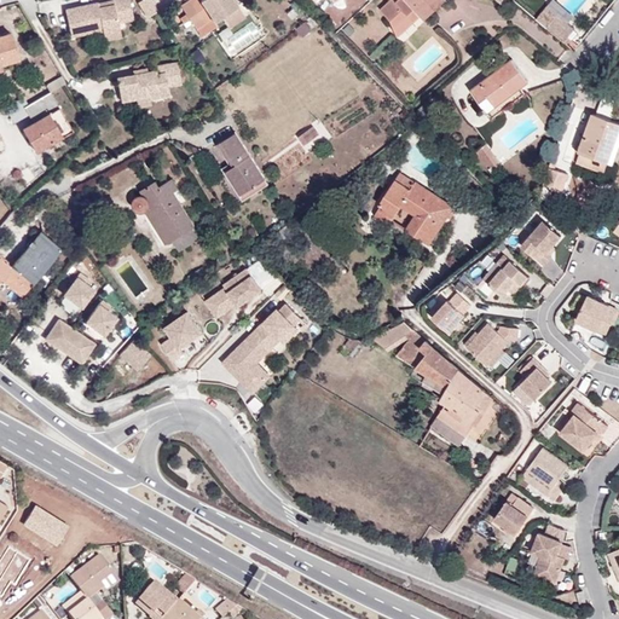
[(99,9),(98,4),(98,3),(65,9),(71,38),(104,32),(120,28),(119,23),(134,19),(128,0),(113,0),(115,6),(99,9)]
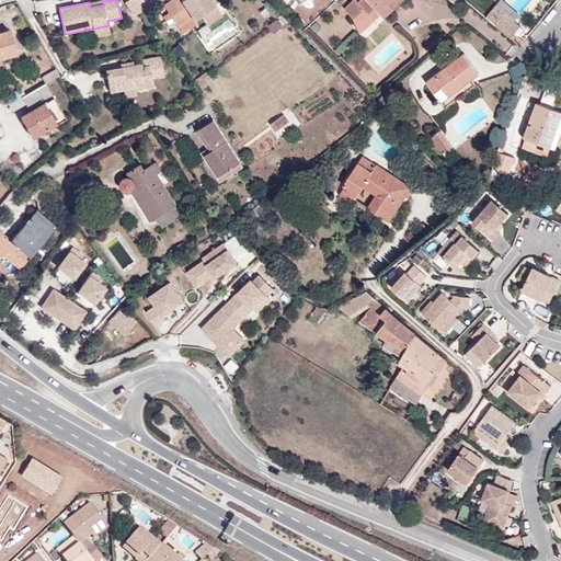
[(168,14),(174,23),(182,34),(196,24),(195,22),(216,8),(210,0),(182,0),(181,1),(179,0),(171,0),(162,7),(168,14)]
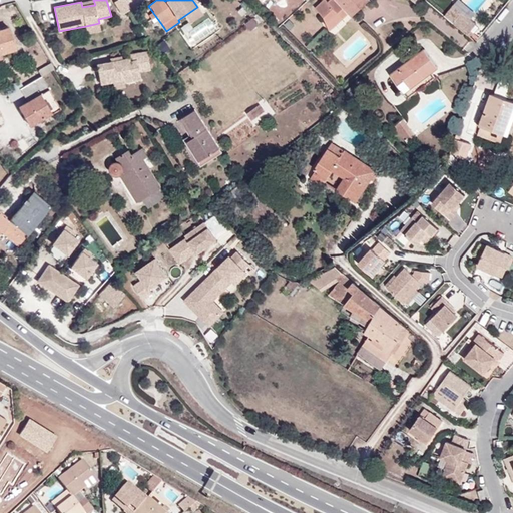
[(357,5),(360,8),(368,0),(331,0),(329,2),(326,0),(324,0),(316,8),(324,16),(327,24),(327,25),(338,14),(342,19),(349,12),(357,5)]
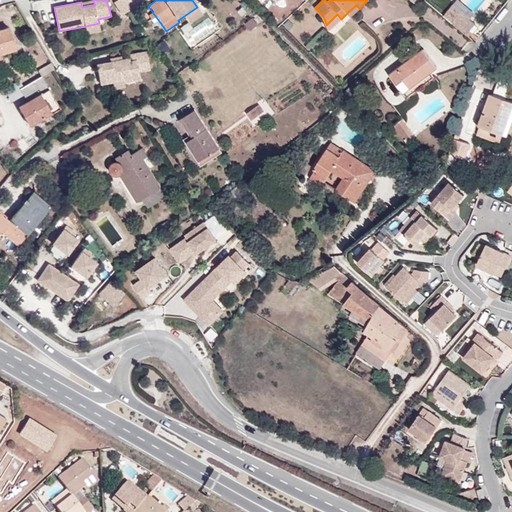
[(351,15),(359,8),(356,5),(348,12),(351,15)]
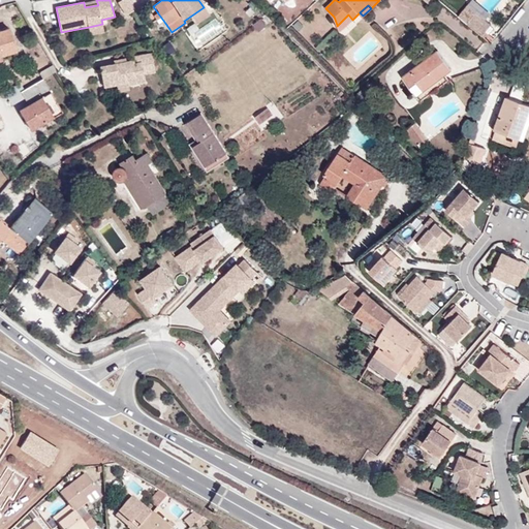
[(245,13),(249,18),(255,12),(252,8),(245,13)]
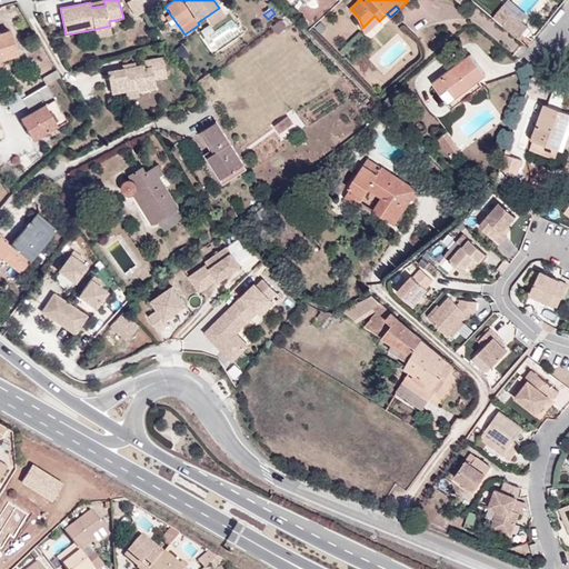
[(170,27),(177,23),(170,15),(165,18),(170,27)]
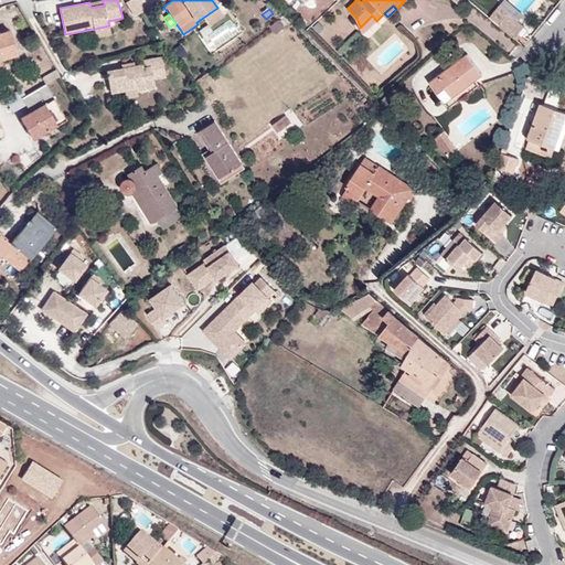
[(372,16),(360,28),(363,34),(376,21),(372,16)]
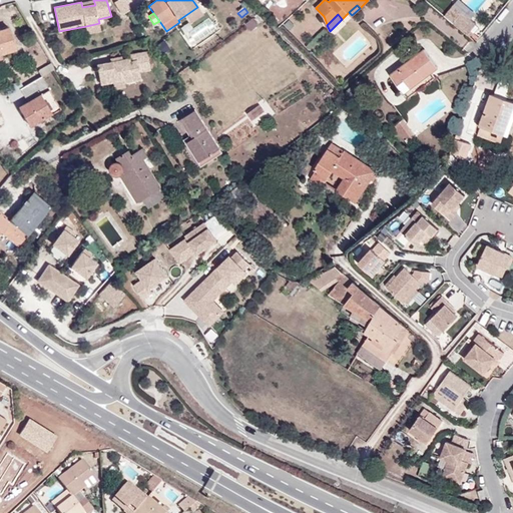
[(99,23),(86,26),(87,33),(101,31),(99,23)]
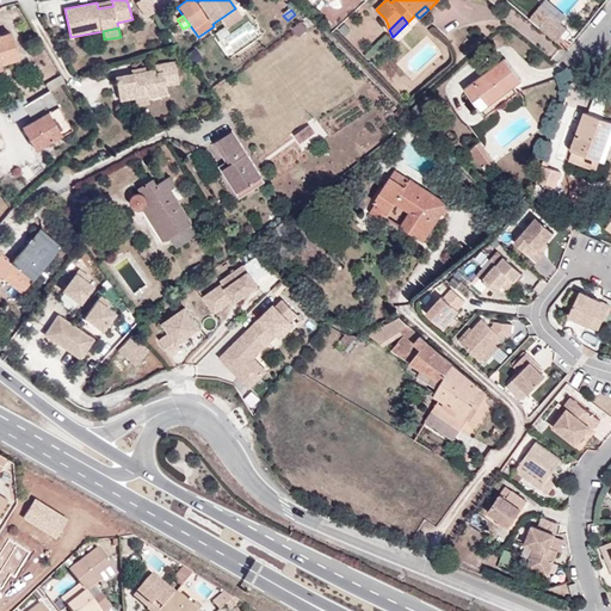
[(554,36),(559,41),(563,35),(557,30),(554,36)]
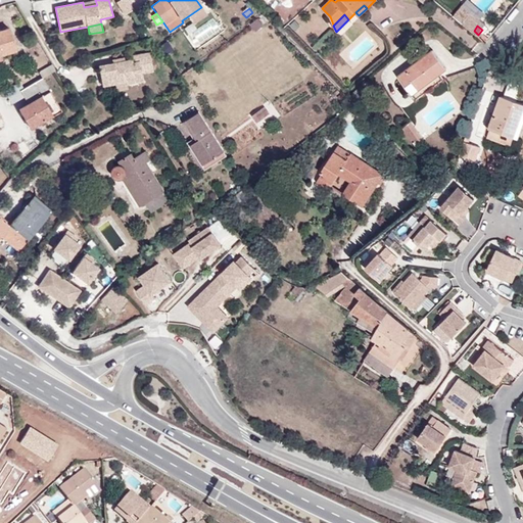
[(0,31),(0,54),(1,54),(16,49),(9,29),(0,31)]
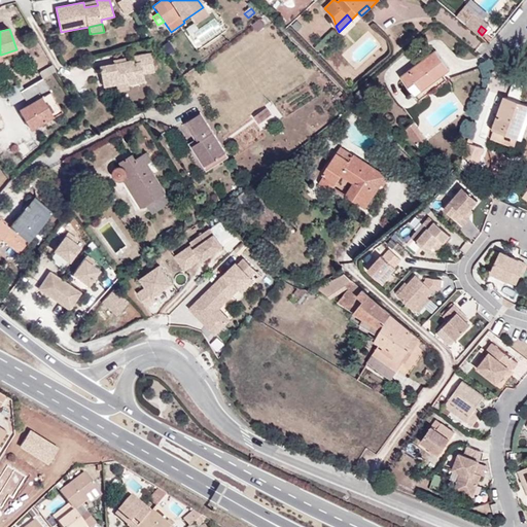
[(416,95),(417,94),(444,74),(449,69),(435,50),(402,76),(416,95)]
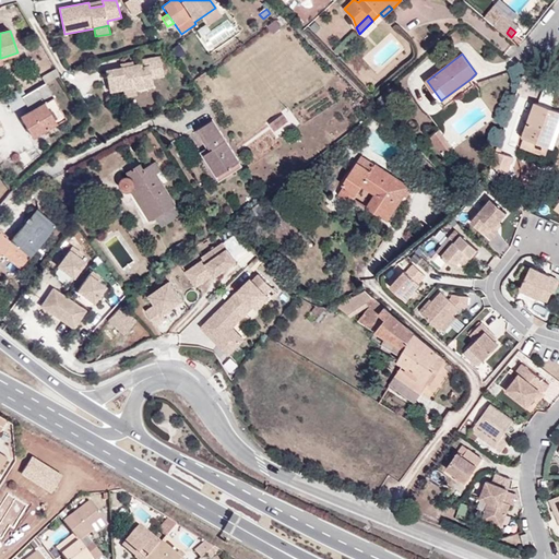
[(159,56),(149,58),(150,64),(141,67),(141,63),(107,70),(110,92),(123,90),(135,87),(135,90),(153,86),(152,79),(164,76),(159,56)]
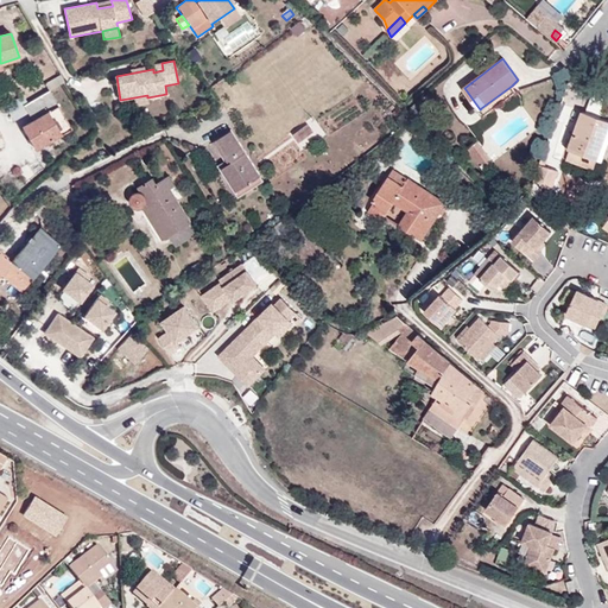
[(512,86),(481,108),(486,115),(517,92),(512,86)]
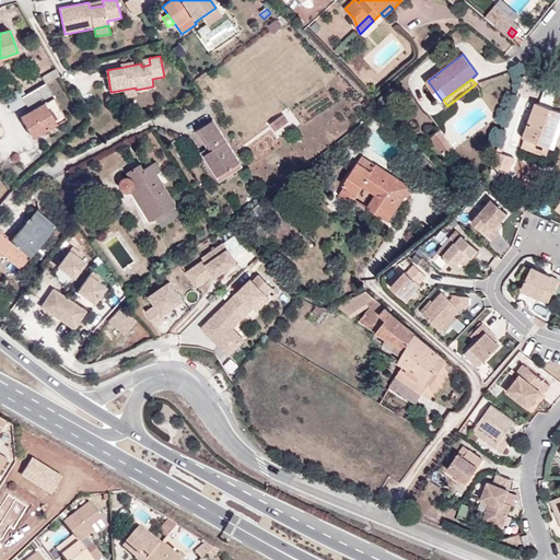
[(46,83),(23,97),(31,109),(22,115),(34,137),(66,117),(46,83)]
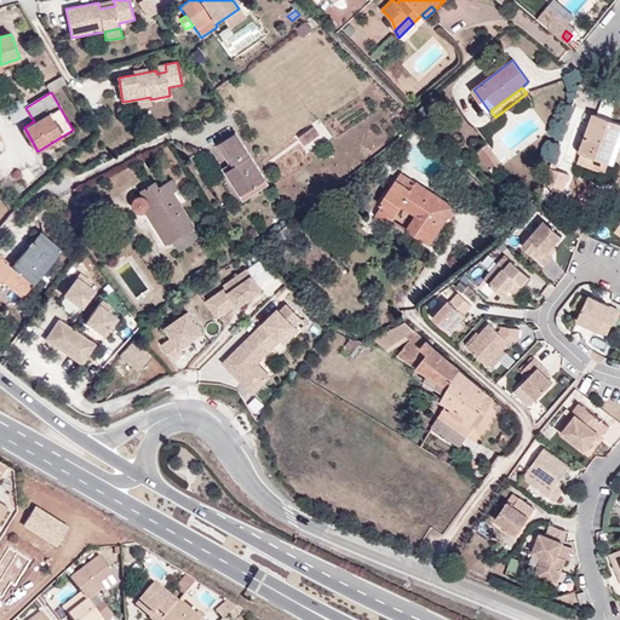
[(151,105),(150,99),(150,97),(137,99),(138,108),(151,105)]
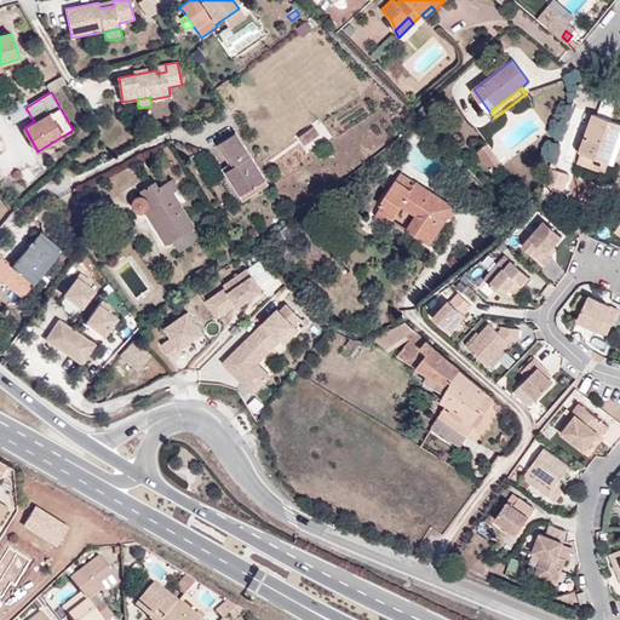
[(425,103),(414,114),(420,121),(432,110),(425,103)]
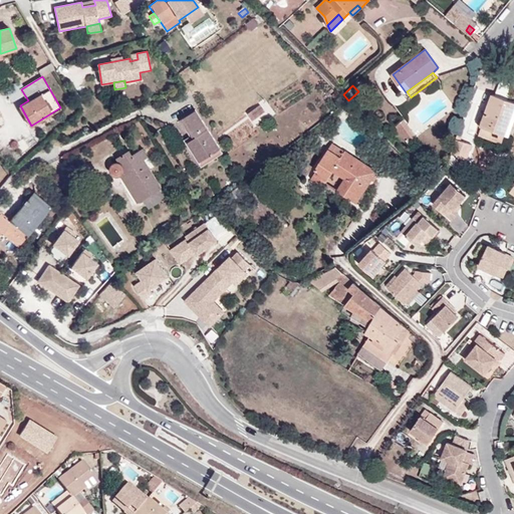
[(505,135),(513,110),(513,101),(492,93),(481,126),(505,135)]
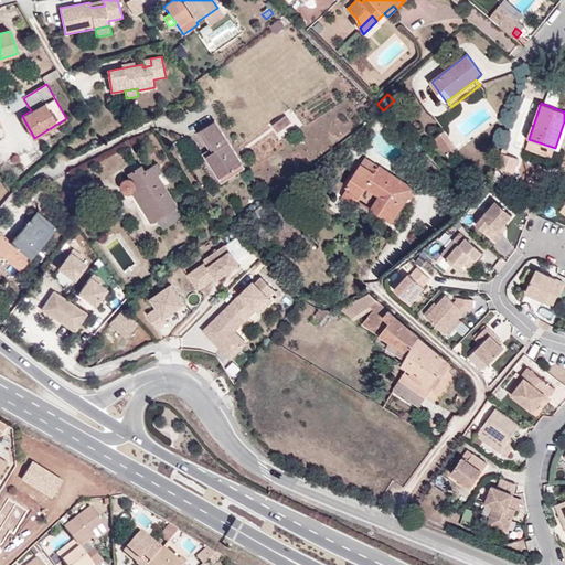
[(381,112),(375,117),(386,127),(392,123),(381,112)]
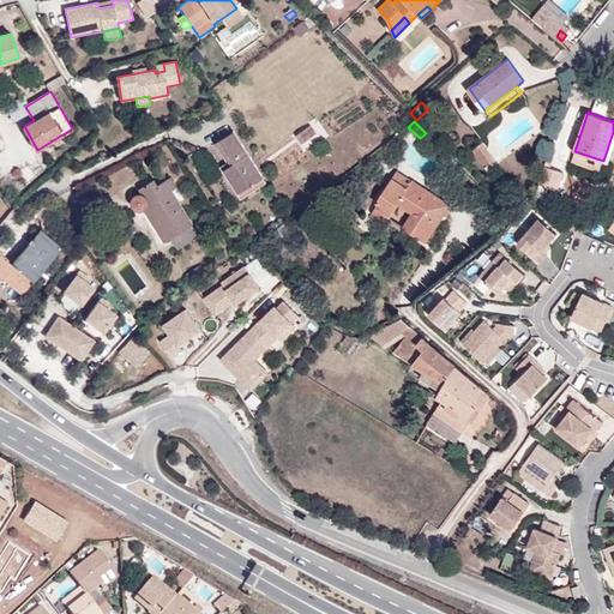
[(300,137),(305,143),(317,134),(312,128),(300,137)]
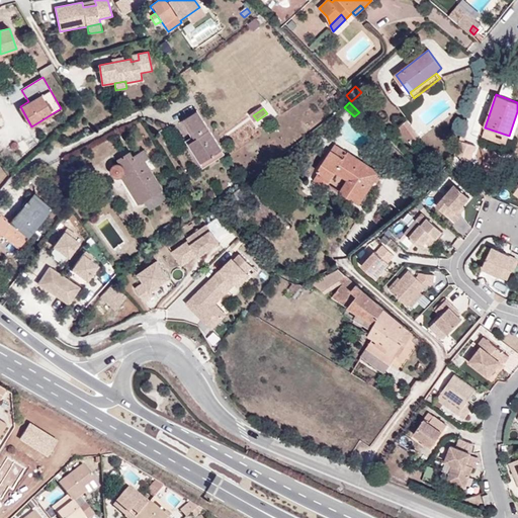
[(191,143),(203,162),(223,150),(198,111),(187,118),(199,138),(191,143)]
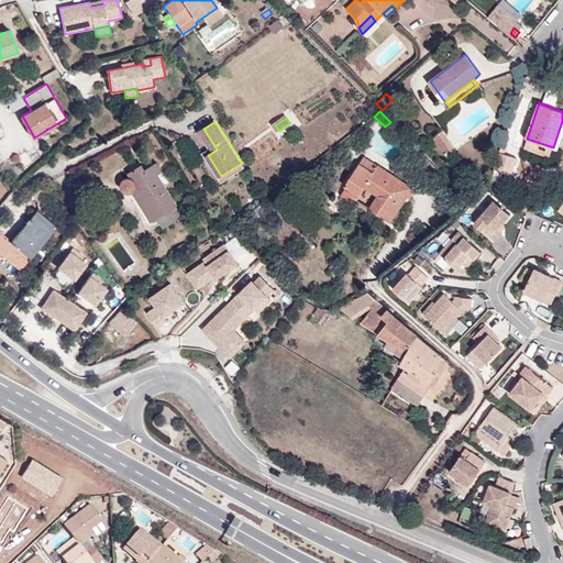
[(562,135),(562,121),(553,147),(558,150),(562,135)]
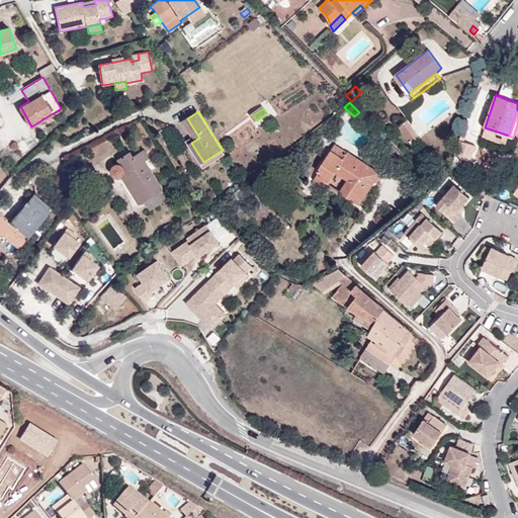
[(408,120),(399,126),(411,145),(420,138),(408,120)]
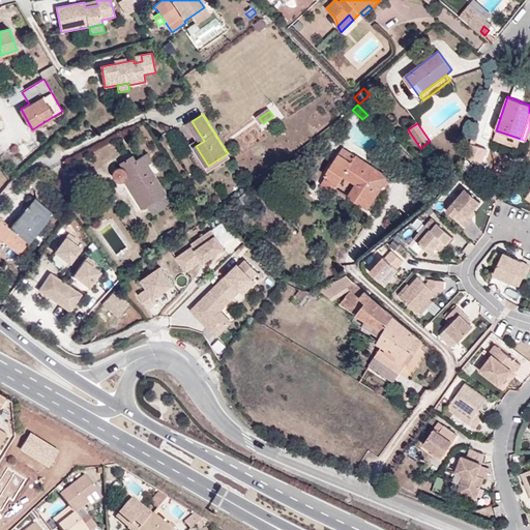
[(518,148),(521,139),(496,130),(493,140),(518,148)]
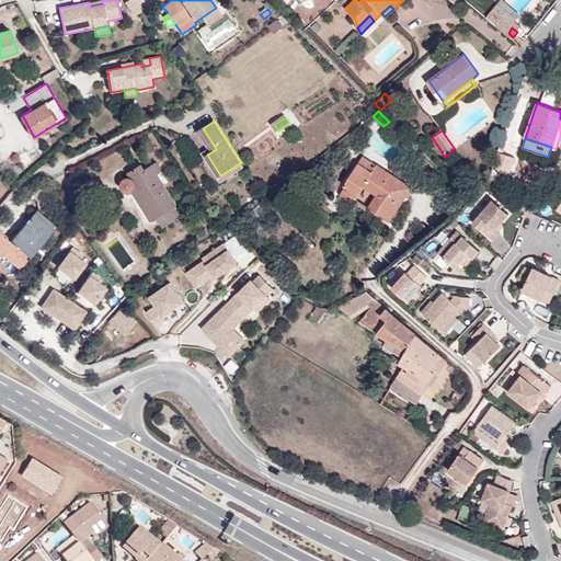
[(371,171),(376,164),(363,156),(358,162),(371,171)]
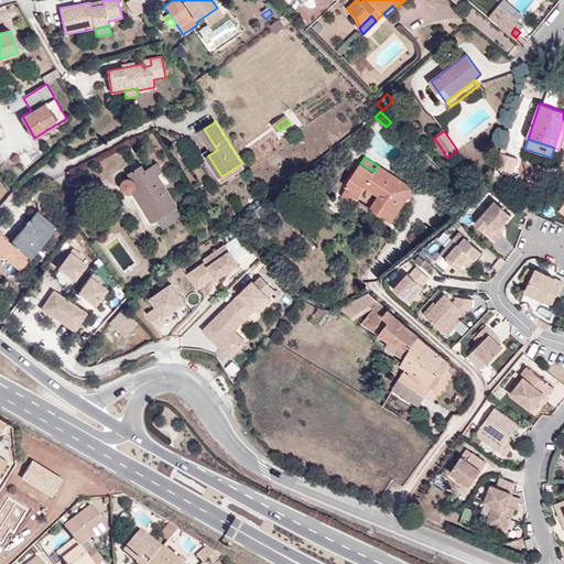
[(139,188),(158,218),(164,229),(183,218),(177,207),(179,206),(159,175),(164,172),(158,163),(147,170),(143,165),(128,174),(129,176),(126,180),(122,183),(122,186),(123,190),(126,192),(129,193),(132,193),(133,192),(139,188)]
